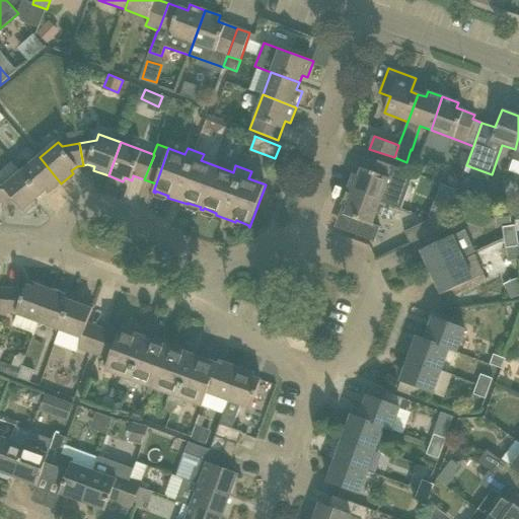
[(348,190),(381,202),(399,209),(413,173),(393,166),(366,156),(359,176),(354,174),(348,190)]
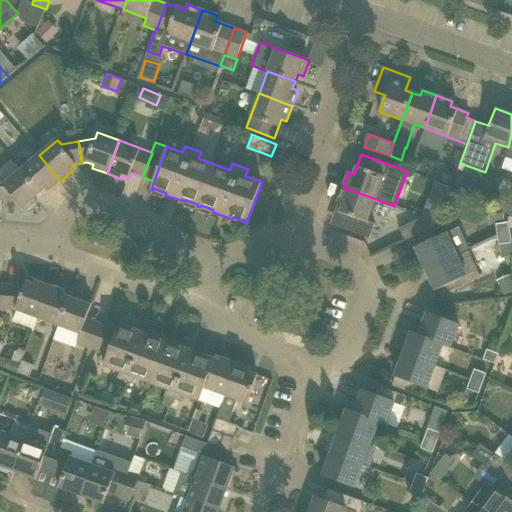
[(48,191),(60,181),(39,155),(21,170),(40,193),(46,189),(48,191)]
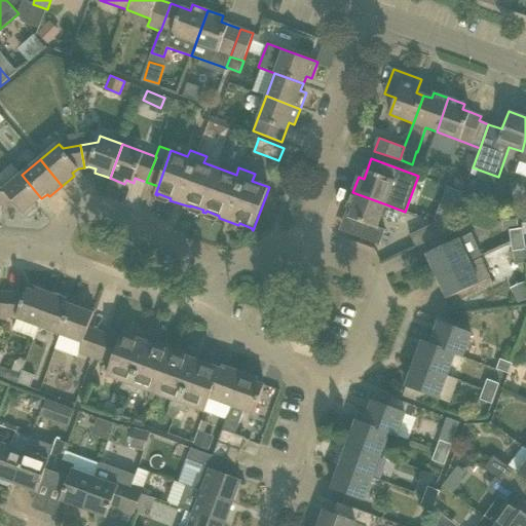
[(36,203),(41,198),(22,175),(4,189),(0,184),(0,205),(17,208),(26,217),(38,205),(36,203)]
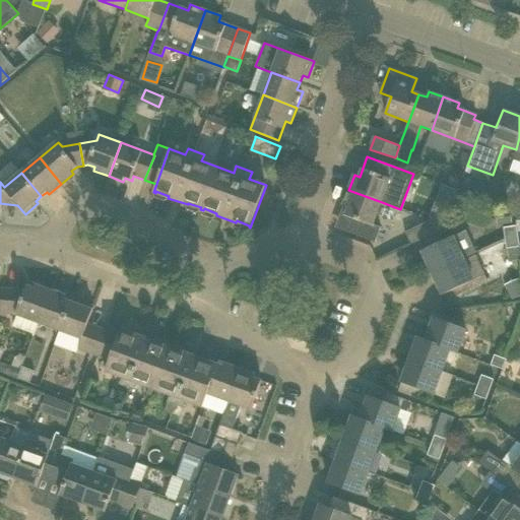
[(382,202),(348,190),(343,205),(348,207),(345,215),(362,221),(356,235),(376,242),(381,228),(374,224),(382,202)]
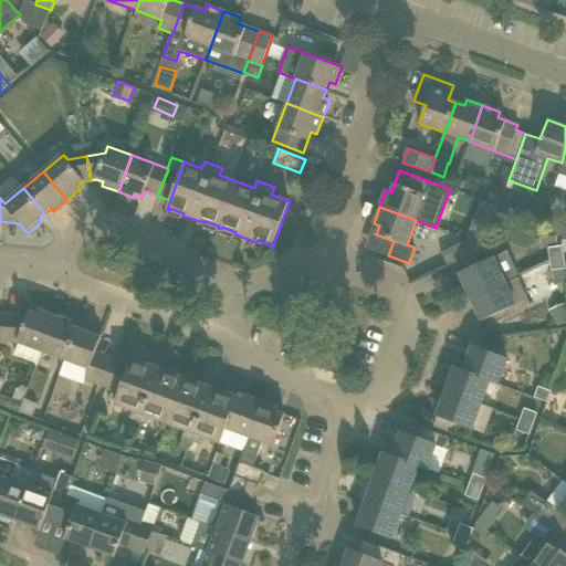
[(475,252),(470,240),(441,252),(447,265),(475,252)]
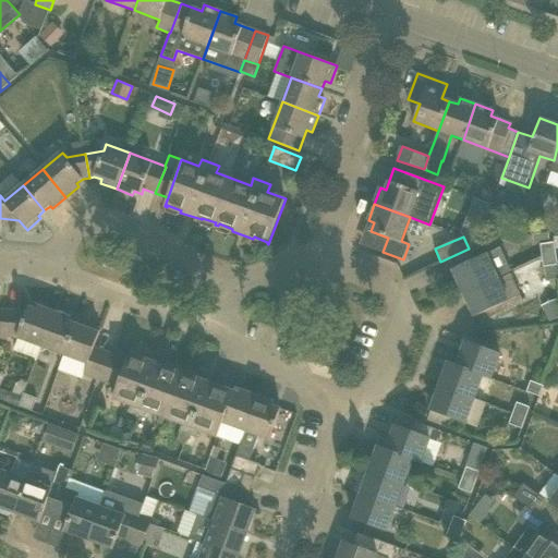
[(544,267),(557,265),(557,264),(555,242),(541,244),(544,267)]
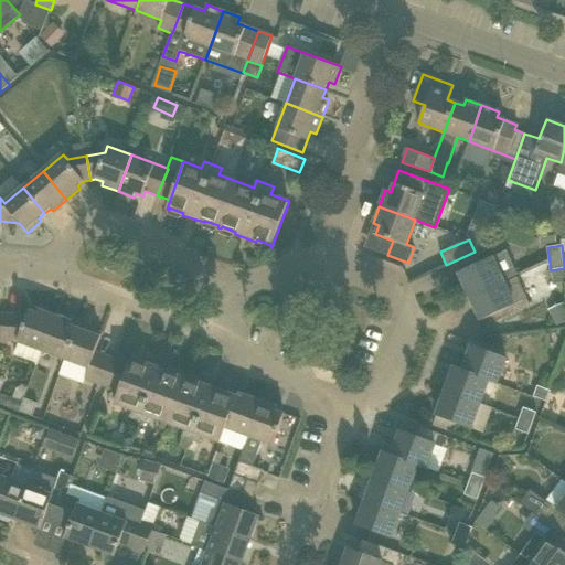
[(459,273),(470,297),(503,281),(492,257),(459,273)]
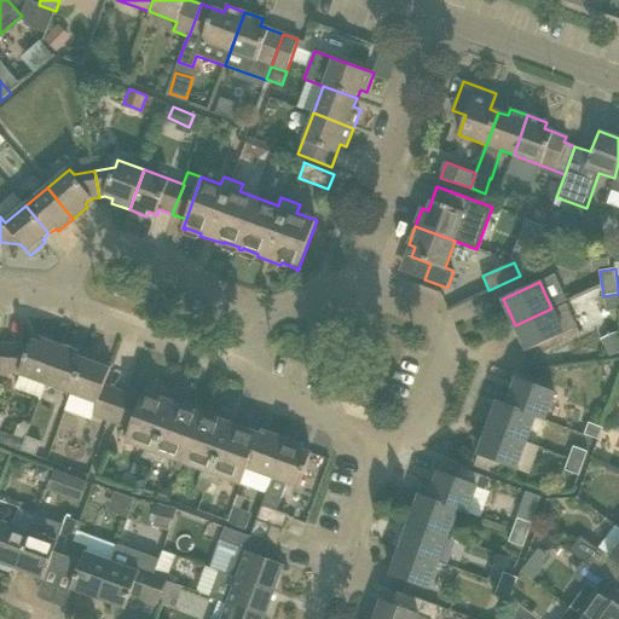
[(618,310),(618,306),(618,294),(603,296),(606,312),(618,310)]
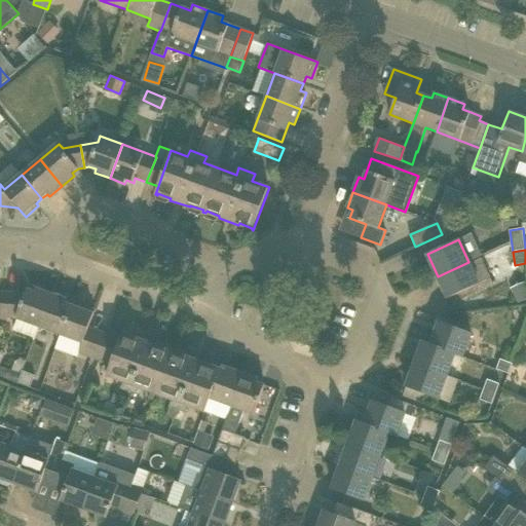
[(448,298),(479,285),(492,278),(483,258),(470,264),(468,262),(438,276),(448,298)]
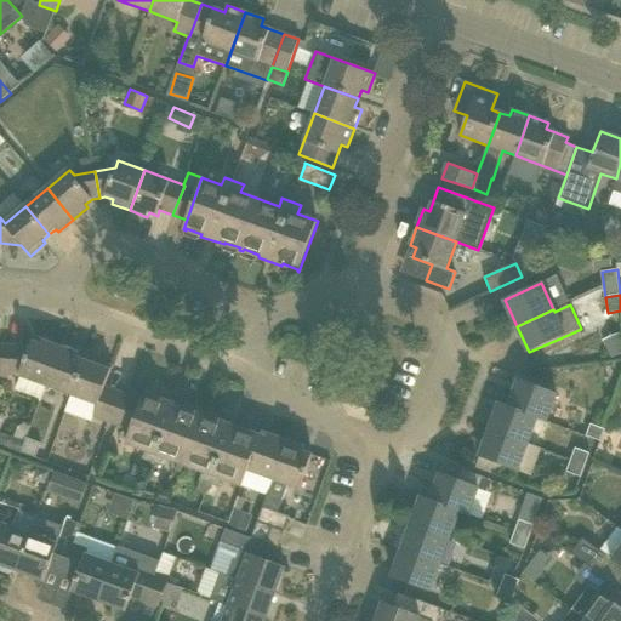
[(46,386),(61,347),(43,340),(40,345),(32,341),(30,347),(7,345),(5,375),(18,376),(46,386)]
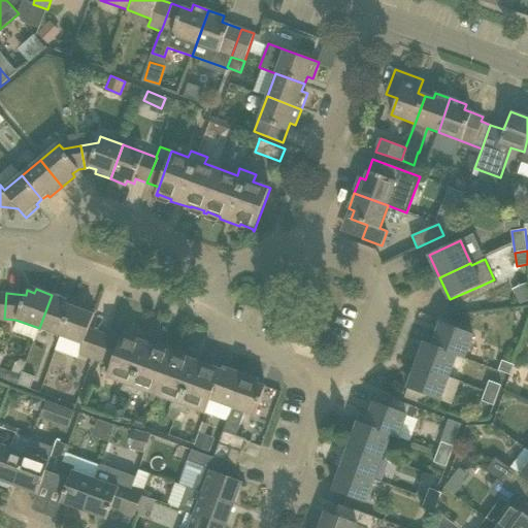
[(39,328),(61,336),(72,306),(65,304),(66,300),(52,295),(39,328)]
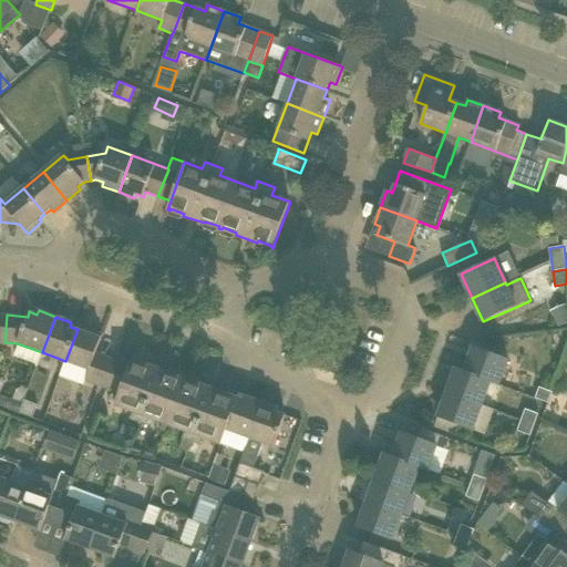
[(78,329),(65,361),(89,370),(85,380),(98,385),(109,358),(96,352),(103,334),(85,328),(84,331),(78,329)]
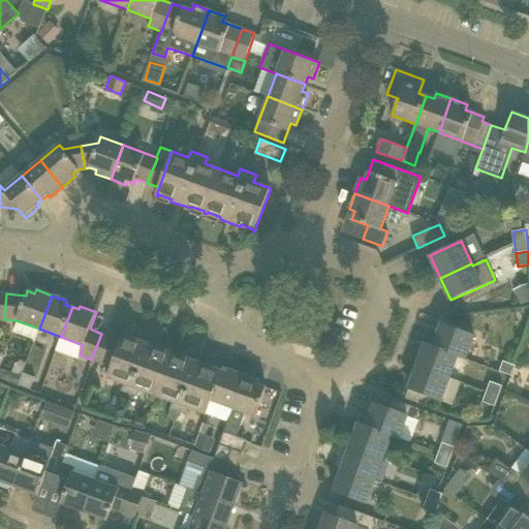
[(441,323),(433,346),(458,355),(458,356),(465,360),(474,336),(441,323)]
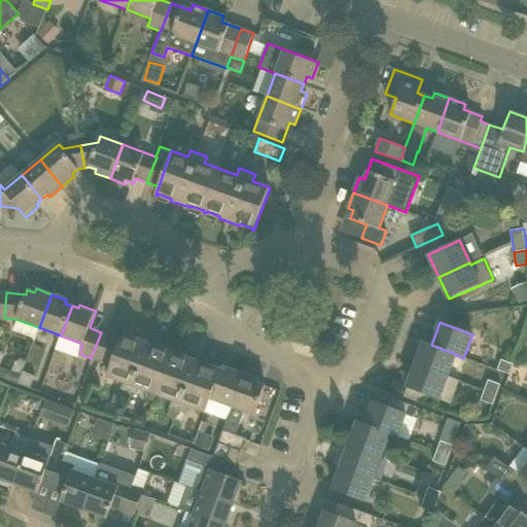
[(123,334),(120,340),(111,365),(107,377),(124,383),(121,390),(137,396),(140,389),(172,401),(170,408),(186,414),(188,408),(205,413),(210,399),(209,398),(218,371),(206,365),(206,364),(207,363),(186,356),(186,358),(173,353),(174,352),(171,351),(170,352),(156,348),(157,346),(138,339),(137,341),(125,336),(125,334),(123,334)]
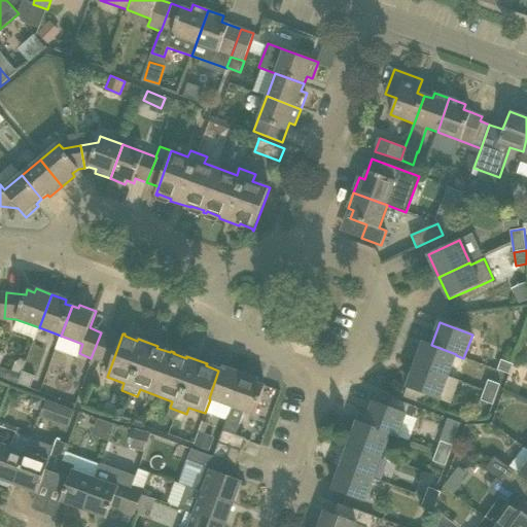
[(100,361),(111,365),(120,340),(109,336),(100,361)]
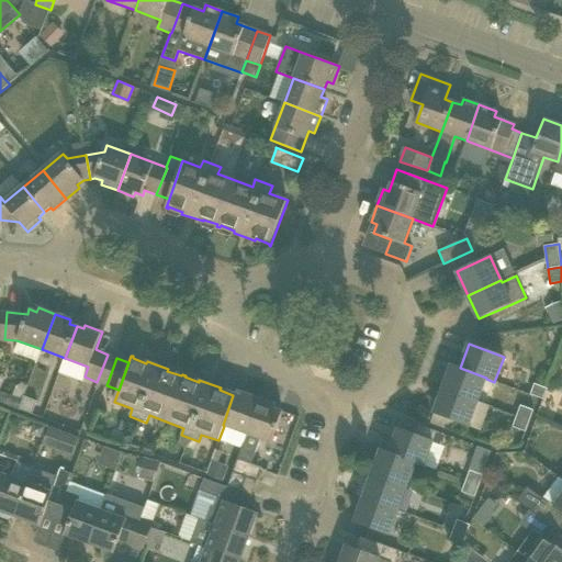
[(452,364),(444,389),(478,402),(486,379),(486,378),(460,368),(452,364)]
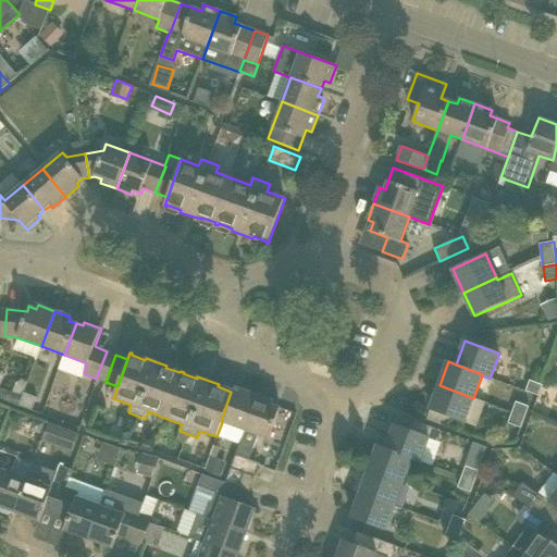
[(525,391),(539,395),(543,384),(530,380),(525,391)]
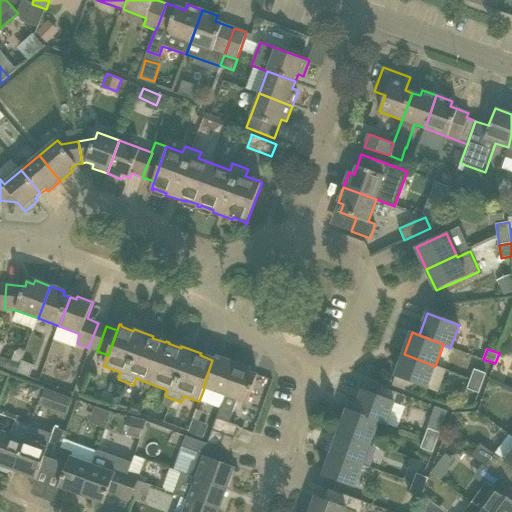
[(435,366),(404,354),(395,376),(427,389),(435,366)]
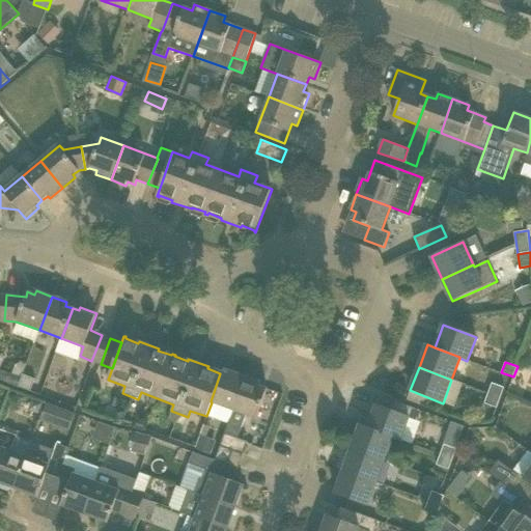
[(212,402),(232,410),(233,410),(246,376),(230,371),(229,374),(221,371),(220,373),(211,401),(212,402)]
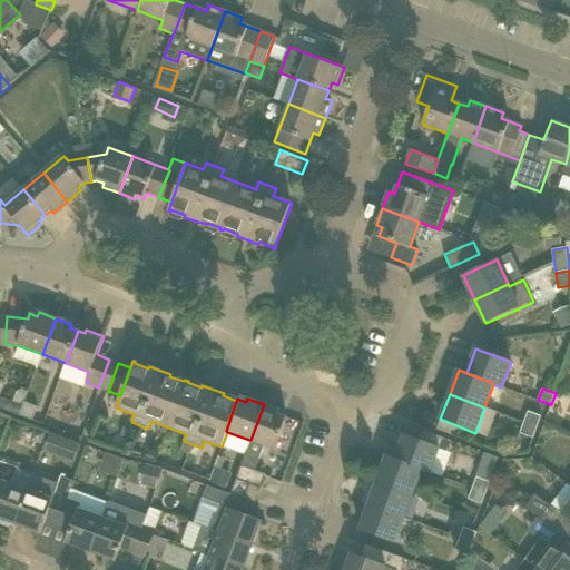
[(23,401),(19,415),(33,421),(38,406),(23,401)]
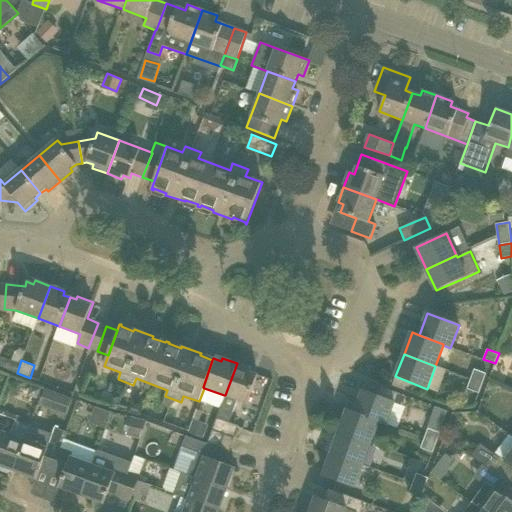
[(224,395),(216,418),(229,423),(238,400),(247,403),(258,375),(251,372),(252,369),(237,363),(225,395),(224,395)]
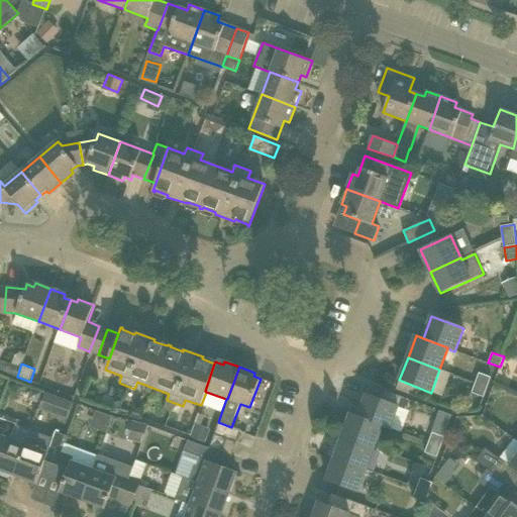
[(480,373),(476,383),(487,387),(491,377),(480,373)]
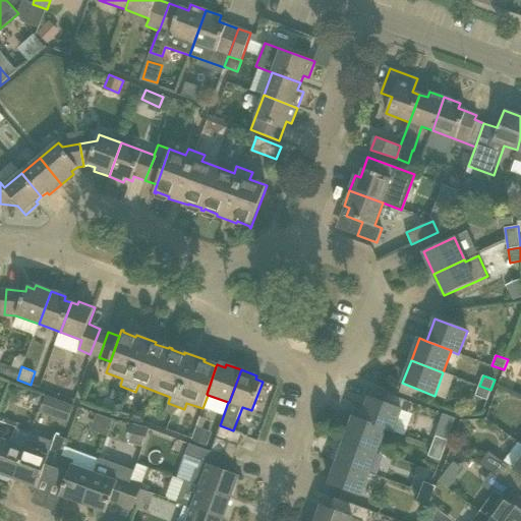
[(487,400),(490,390),(479,386),(475,396),(487,400)]
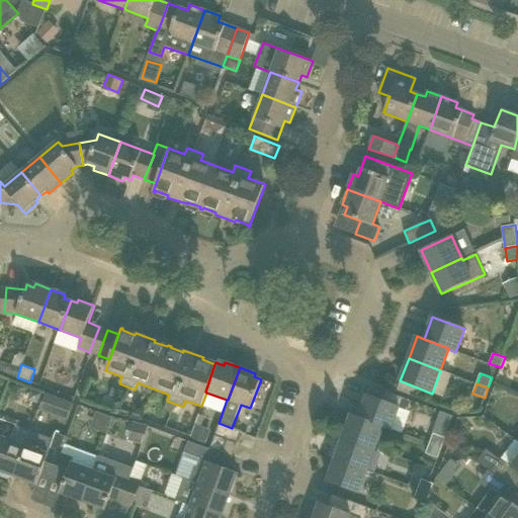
[(69,416),(73,399),(44,394),(39,411),(69,416)]
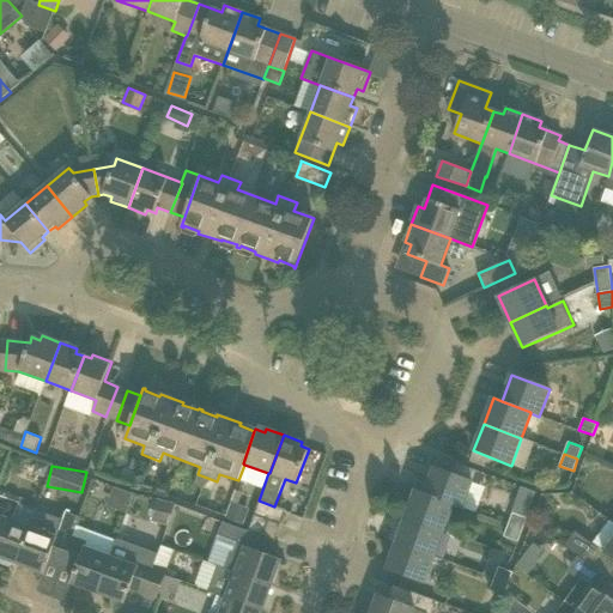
[(435,467),(425,493),(454,504),(454,505),(462,508),(472,481),(435,467)]
